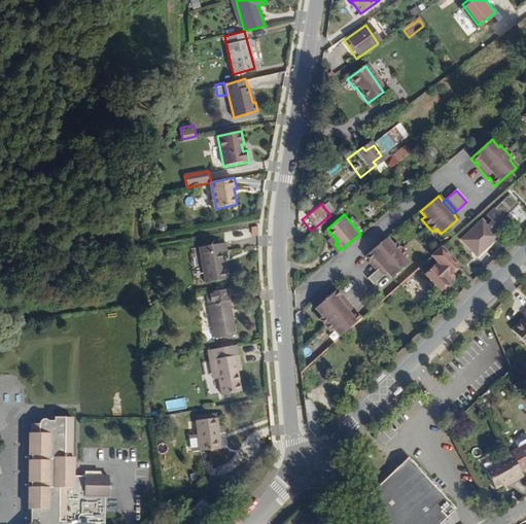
[(496,238),(481,220),(458,242),(475,259),(496,238)]
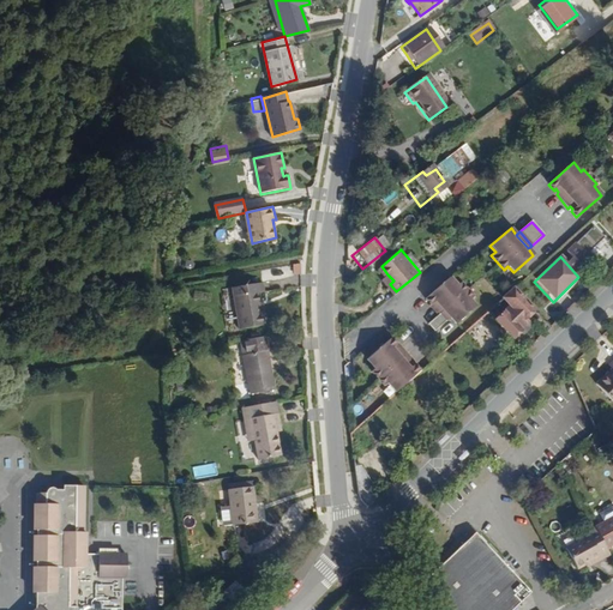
[(436,305),(433,307),(439,314),(428,322),(434,331),(446,320),(440,313),(444,310),(450,316),(455,322),(475,306),(470,300),(473,296),(461,282),(457,284),(450,276),(425,299),(431,305),(433,302),(436,305)]
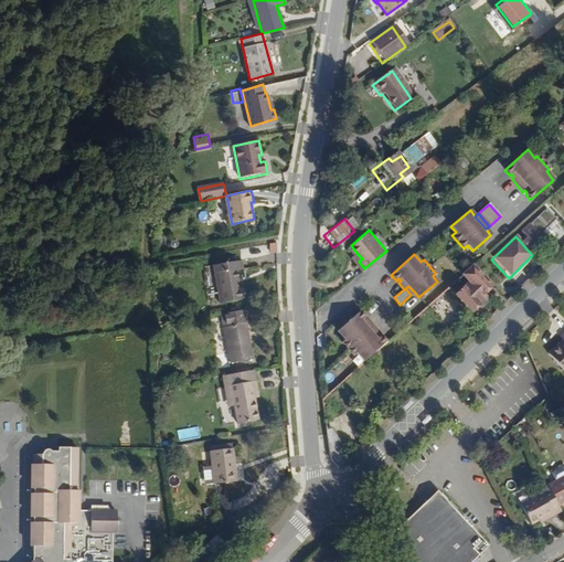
[(247,268),(245,261),(220,266),(227,304),(249,299),(244,269),(247,268)]
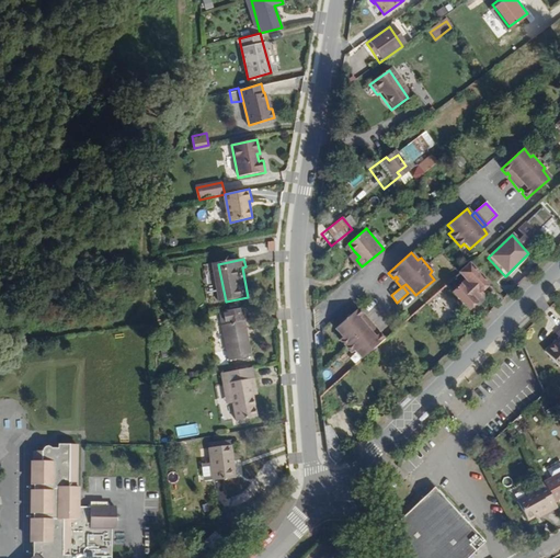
[(488,282),(470,263),(460,271),(466,279),(453,291),(470,308),(473,305),(477,304),(483,298),(478,292),(488,282)]
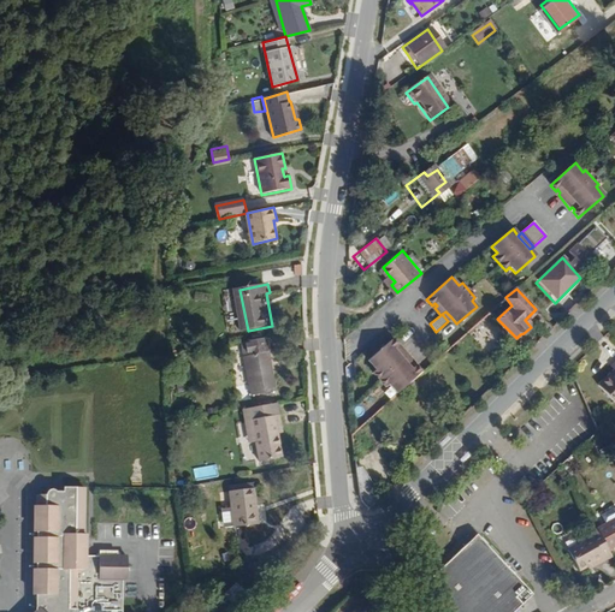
[(551,326),(542,316),(536,325),(544,334),(551,326)]
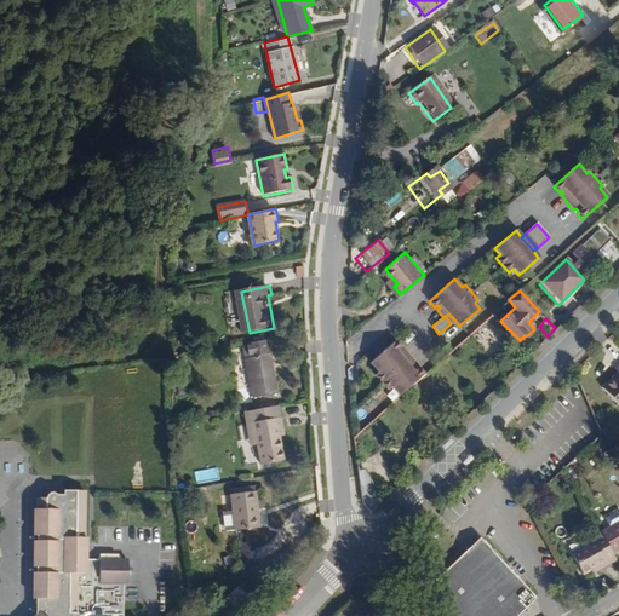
[(278,391),(264,339),(241,344),(252,397),(278,391)]
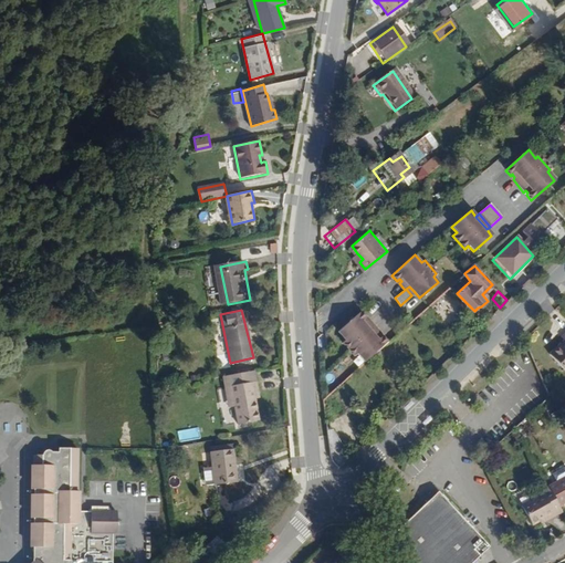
[(357,353),(364,362),(387,342),(382,335),(380,337),(378,335),(379,333),(368,320),(366,322),(364,319),(366,316),(361,311),(338,331),(345,340),(343,343),(354,356),(357,353)]
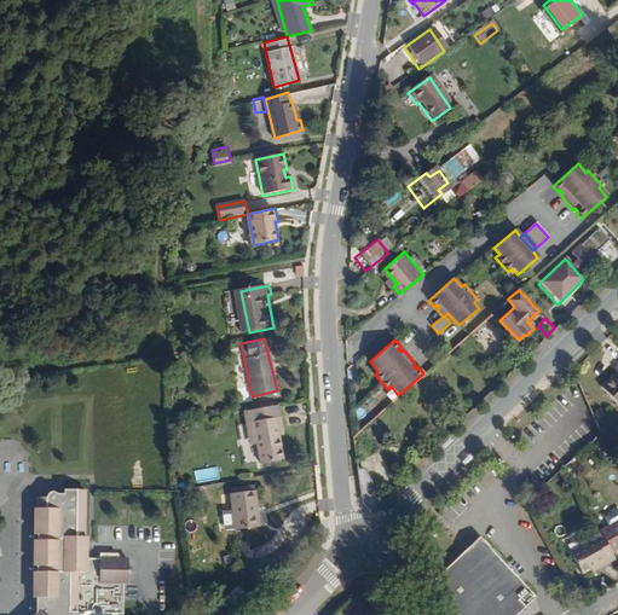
[(617,358),(617,360),(617,365),(616,367),(600,383),(617,402),(617,358)]
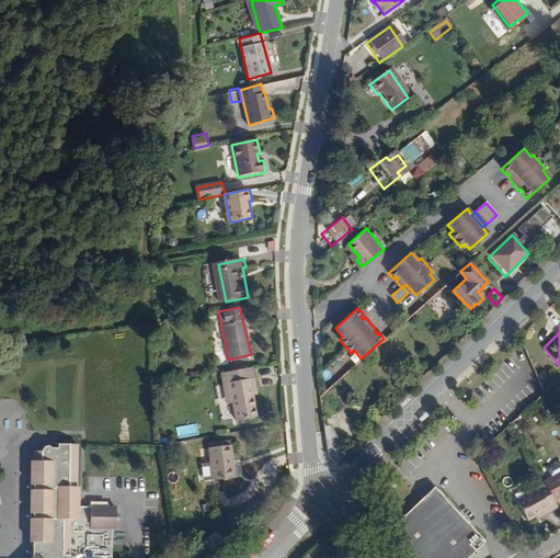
[(251,367),(221,373),(227,403),(235,403),(237,421),(256,417),(252,394),(250,388),(255,387),(251,367)]
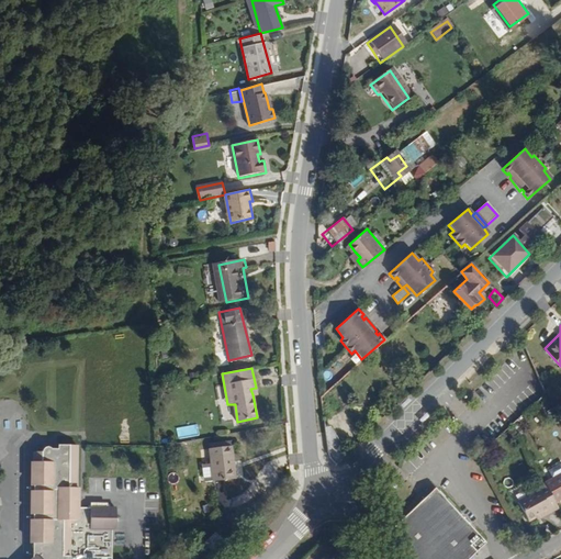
[(324,417),(322,420),(327,446),(337,435),(327,424),(324,425),(324,417)]
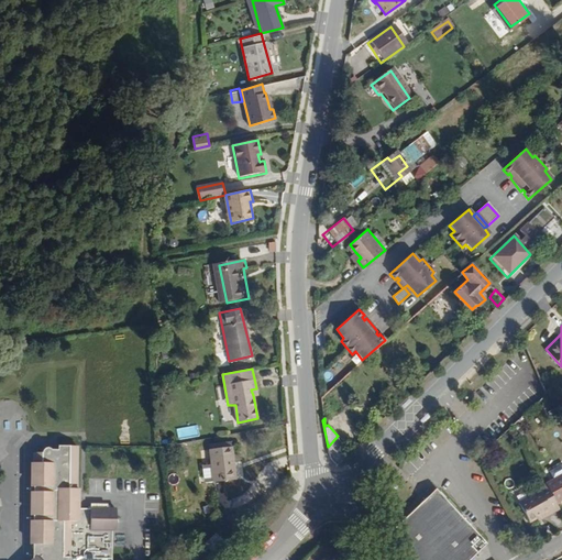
[(480,431),(474,436),(484,446),(488,441),(480,431)]
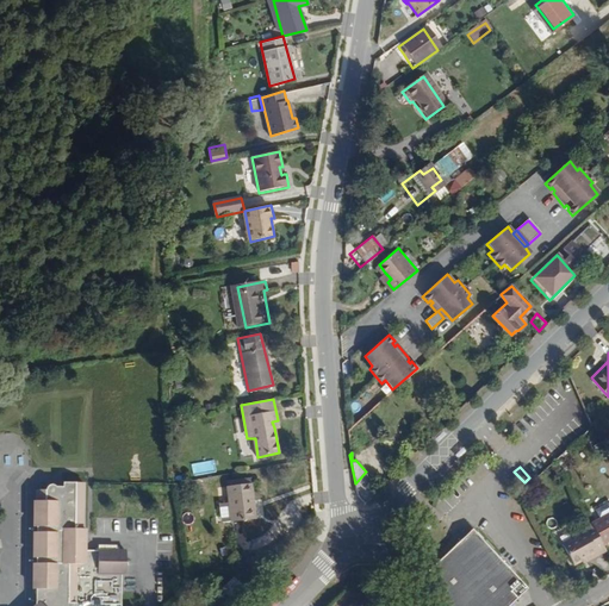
[(366,472),(355,483),(358,491),(360,495),(362,498),(366,497),(378,485),(366,472)]
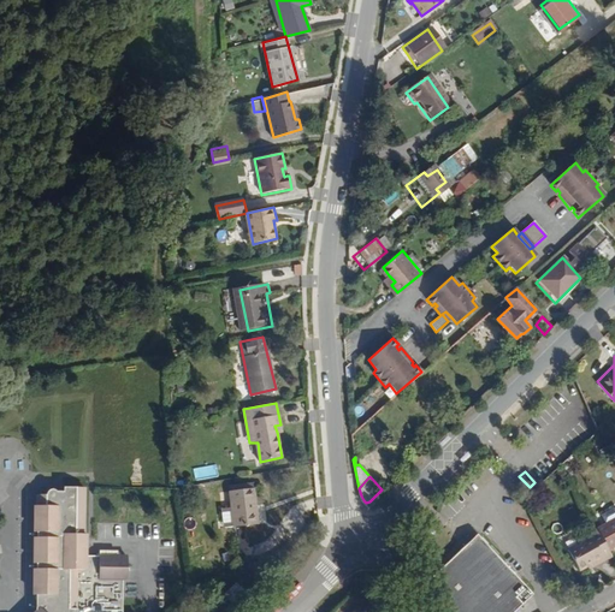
[(135,611),(136,611),(120,611),(120,575),(128,575),(128,553),(88,552),(89,530),(86,530),(86,485),(64,483),(64,487),(61,487),(59,483),(55,482),(52,482),(48,483),(47,486),(47,492),(37,493),(37,504),(34,504),(34,528),(37,528),(37,534),(34,534),(34,558),(37,558),(37,568),(33,568),(33,592),(36,592),(37,611),(35,611),(135,611)]
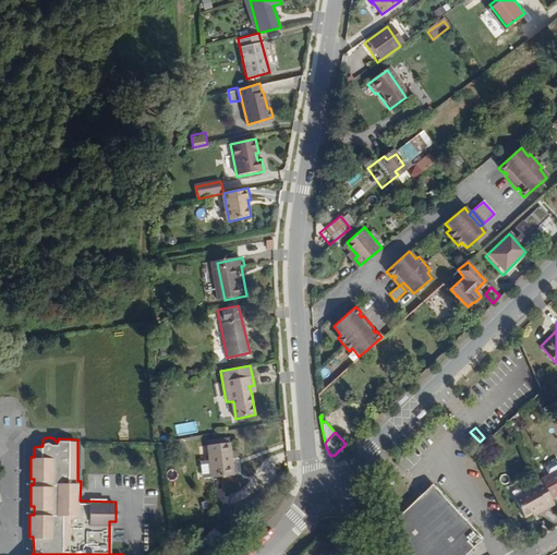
[(230,443),(209,447),(212,462),(203,463),(206,480),(235,474),(230,443)]
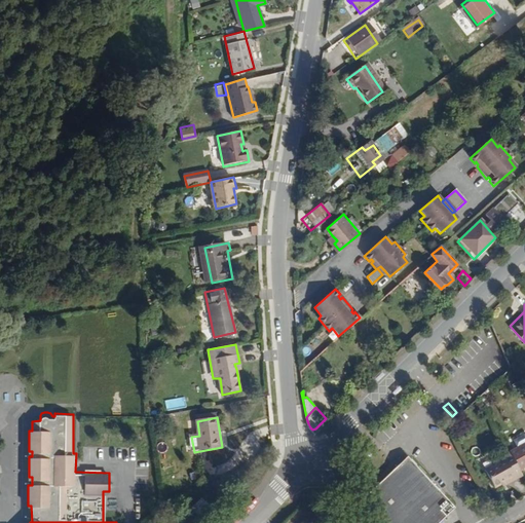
[(524,439),(511,447),(520,467),(524,462),(524,439)]
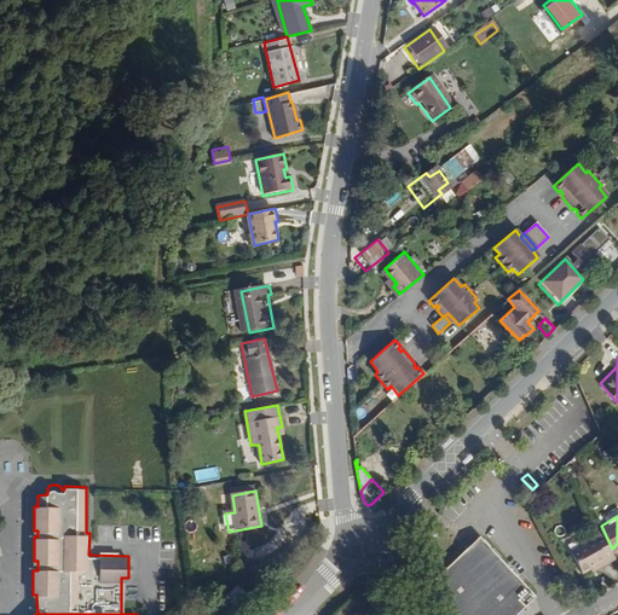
[(612,549),(601,526),(594,531),(596,534),(571,547),(582,568),(588,564),(607,553),(608,558),(616,555),(612,549)]
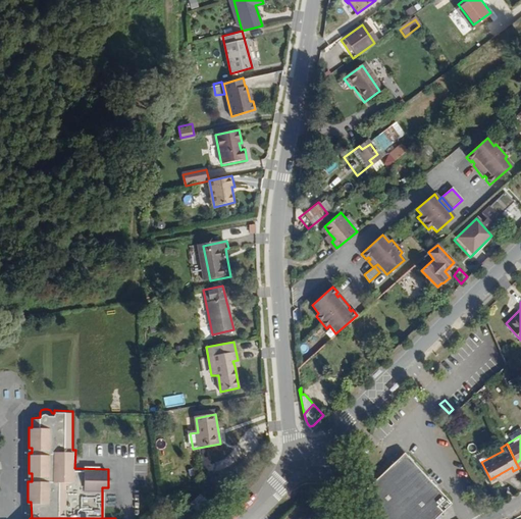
[(353,496),(362,518),(431,518),(441,510),(452,501),(404,450),(393,460),(353,496)]
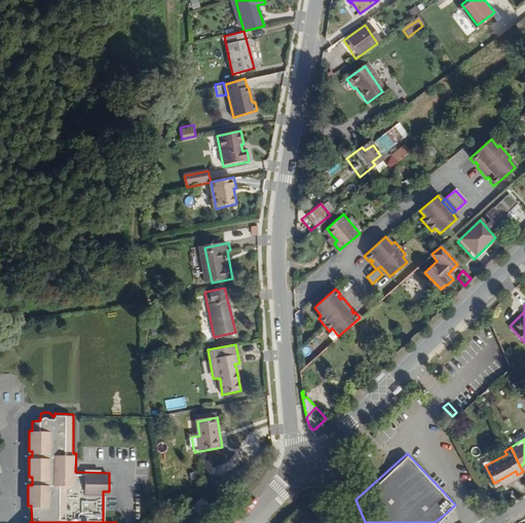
[(501,483),(517,475),(516,471),(499,480),(501,483)]
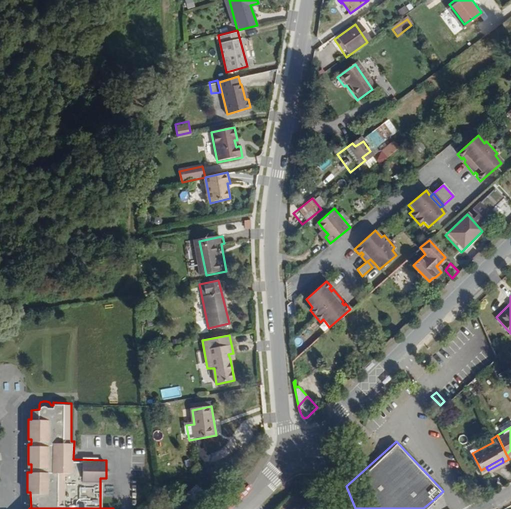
[(199,508),(214,495),(209,491),(190,508),(199,508)]
